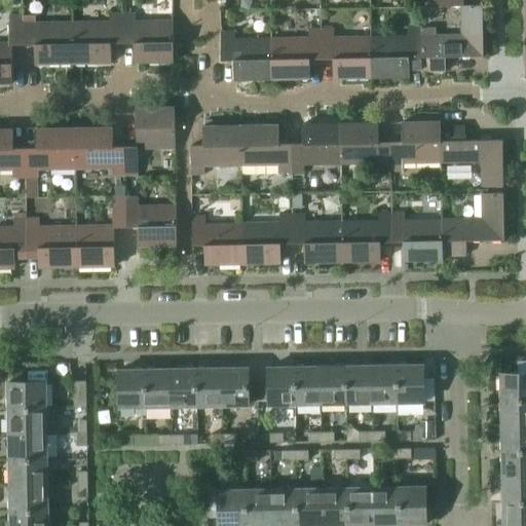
[(436,28),(420,28),(421,58),(421,72),(446,71),(446,57),(484,55),(483,6),(463,6),(462,6),(462,36),(436,36),(436,28)]
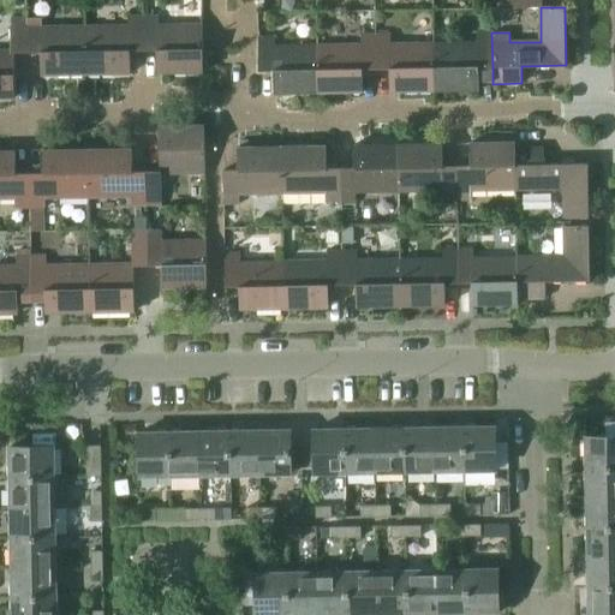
[(129,25),(85,27),(87,73),(131,73),(131,51),(144,49),(144,16),(127,17),(129,25)]
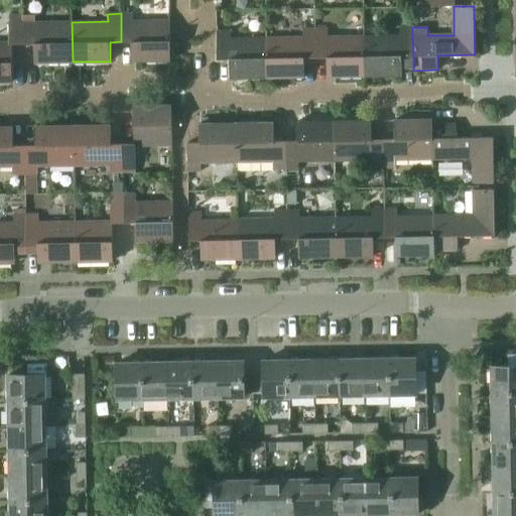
[(133,13),(121,13),(121,41),(132,41),(133,60),(170,60),(170,20),(133,21),(133,13)]
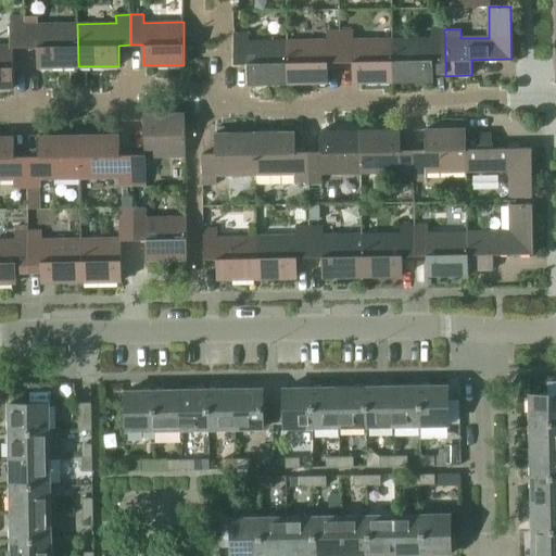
[(0,88),(13,88),(12,48),(25,47),(25,16),(11,16),(11,46),(0,45),(0,88)]
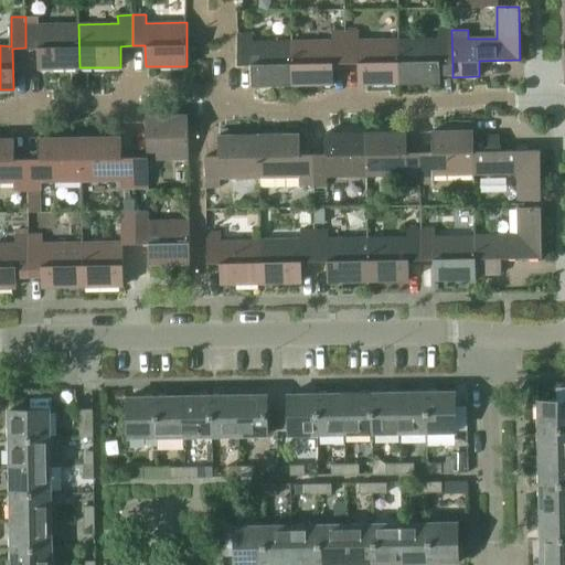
[(39,17),(25,17),(25,48),(39,48),(39,68),(80,67),(78,24),(39,24),(39,17)]
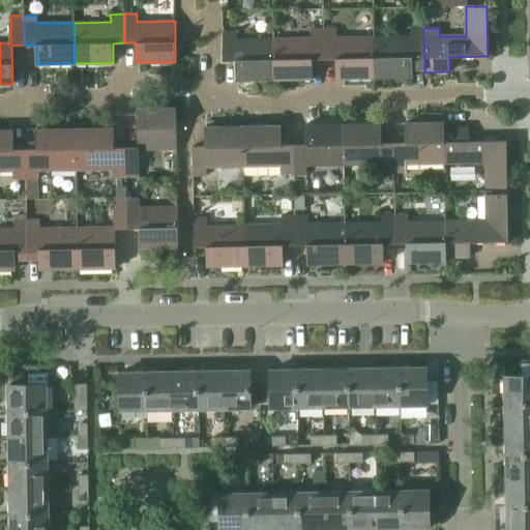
[(411,36),(374,37),(375,78),(413,78),(413,58),(424,58),(423,28),(411,29),(411,36)]
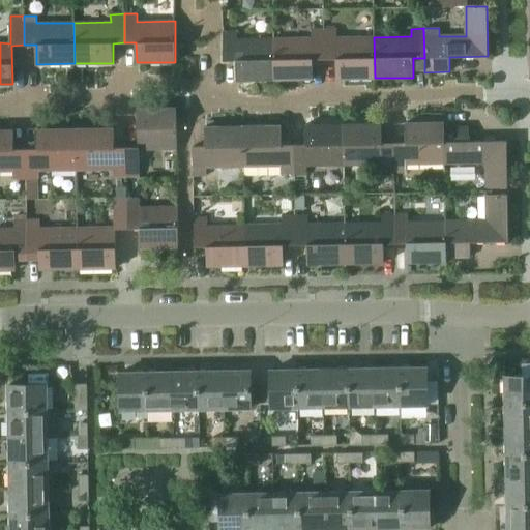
[(312,38),(274,38),(274,80),(313,80),(313,60),(324,60),(324,30),(312,30),(312,38)]
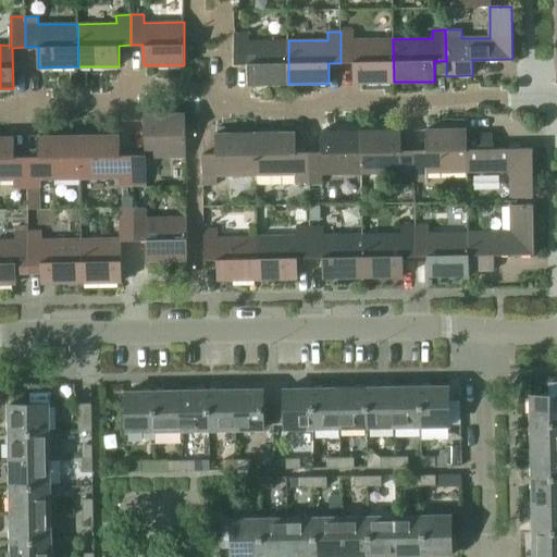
[(355,32),(341,32),(341,63),(354,63),(354,83),(394,82),(393,39),(355,40),(355,32)]
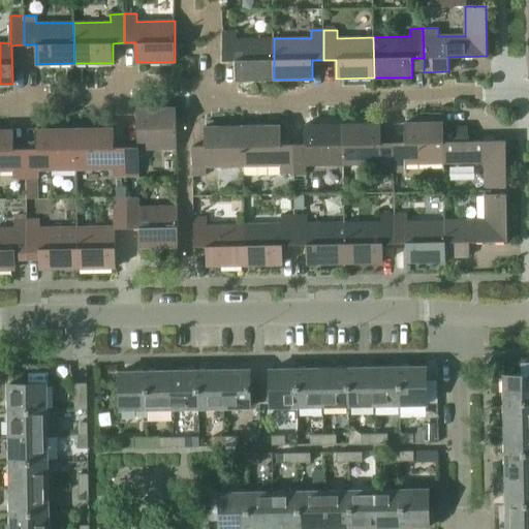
[(274,80),(274,38),(236,39),(236,31),(222,31),(223,61),(236,61),(236,81),(274,80)]
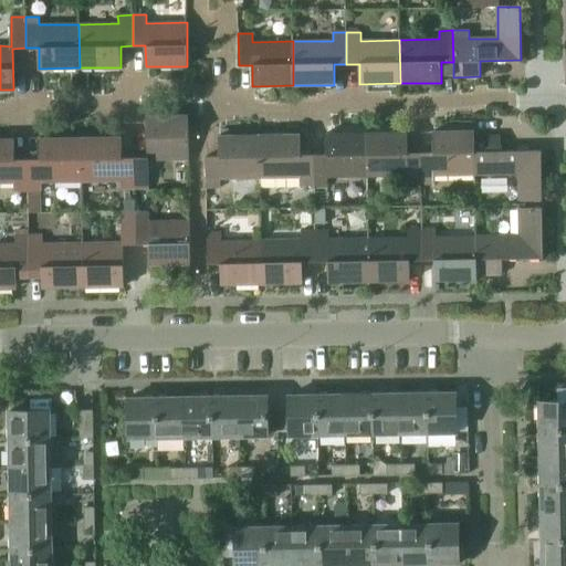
[(147,158),(135,158),(135,189),(149,189),(149,159),(189,159),(189,115),(147,115),(147,158)]
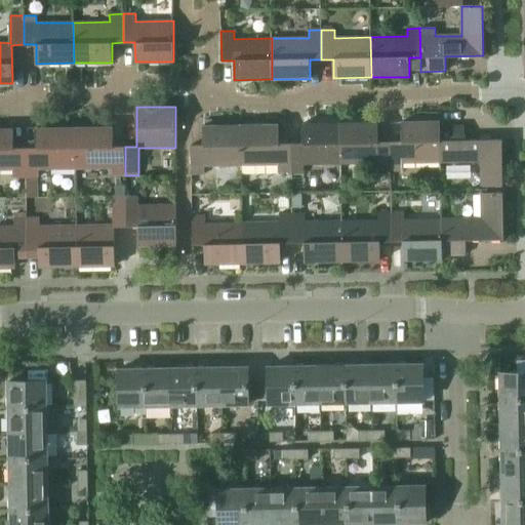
[(404,163),(441,162),(440,126),(440,121),(402,122),(402,142),(391,142),(391,171),(404,170),(404,163)]
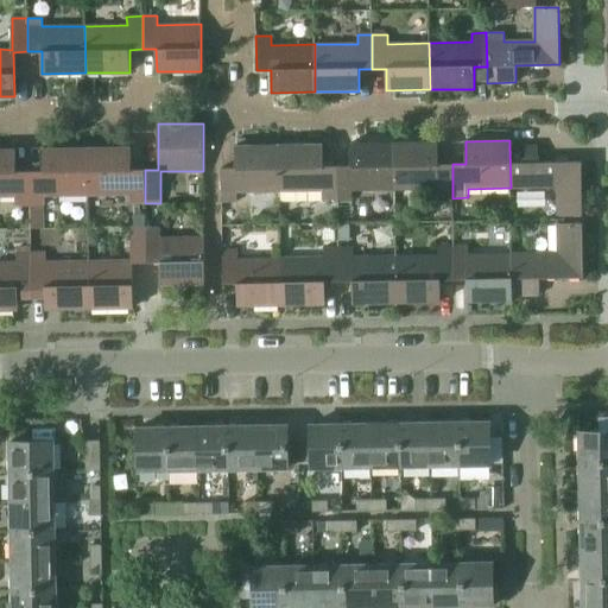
[(438,198),(453,198),(453,164),(438,165),(438,141),(394,143),(396,190),(438,189),(438,198)]
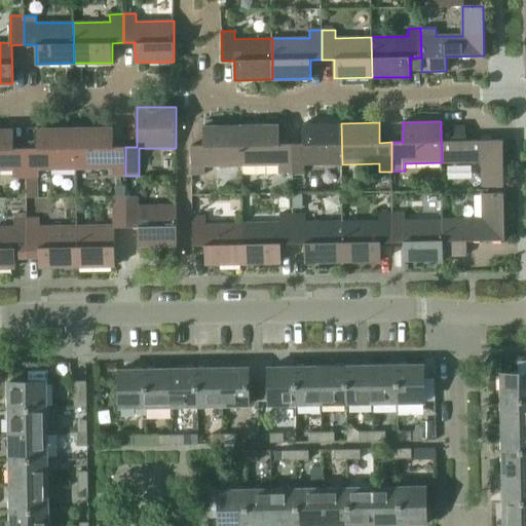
[(305,164),(342,164),(341,123),(303,123),(303,144),(292,144),(292,173),(305,173),(305,164)]
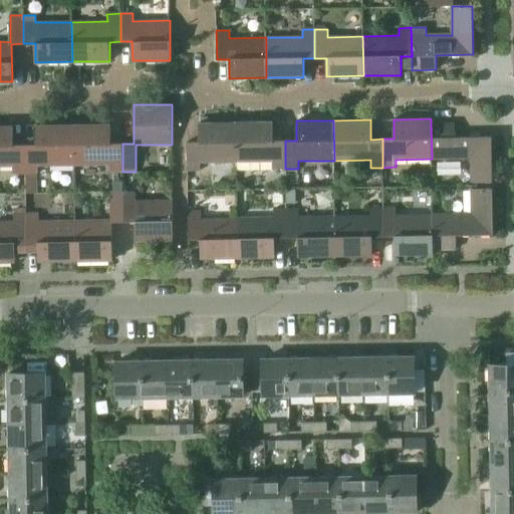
[(273,169),(285,169),(285,141),(274,141),(273,121),(236,122),(237,162),(273,161),(273,169)]
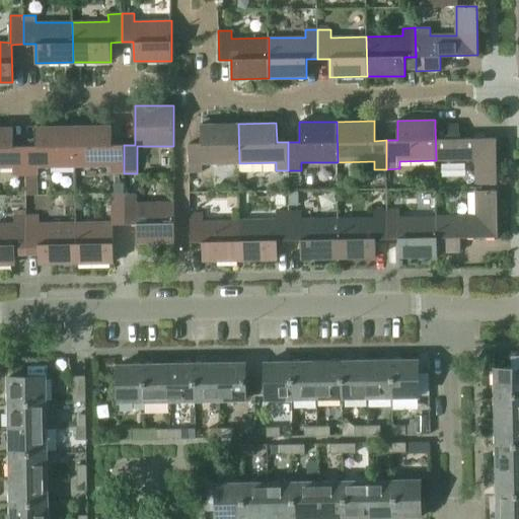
[(203,164),(239,163),(238,124),(201,124),(201,143),(189,143),(190,172),(203,172),(203,164)]
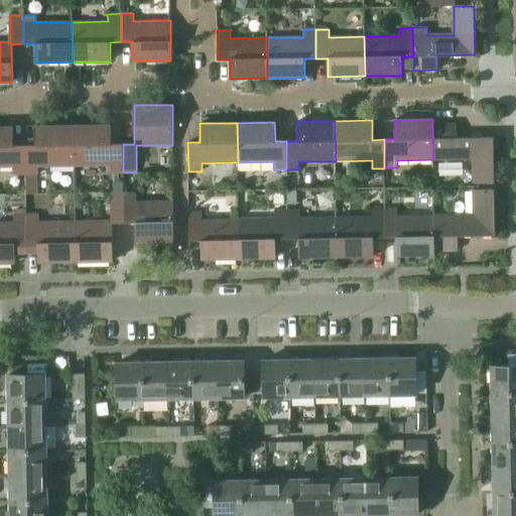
[(432,124),(433,159),(473,158),(474,183),(494,182),(494,137),(457,138),(456,123),(432,124)]
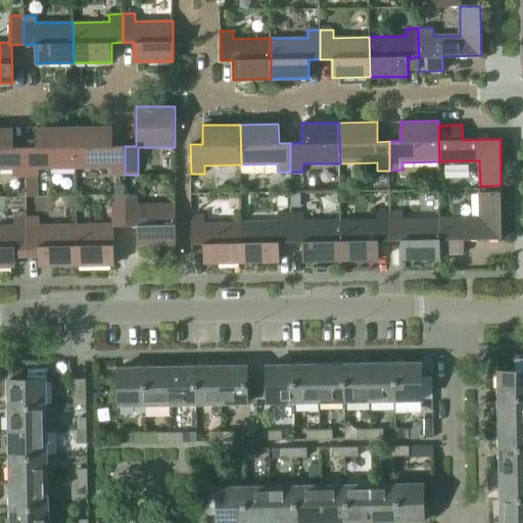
[(26,148),(27,177),(27,196),(38,196),(38,177),(39,177),(39,169),(76,168),(75,127),(37,128),(38,147),(26,148)]
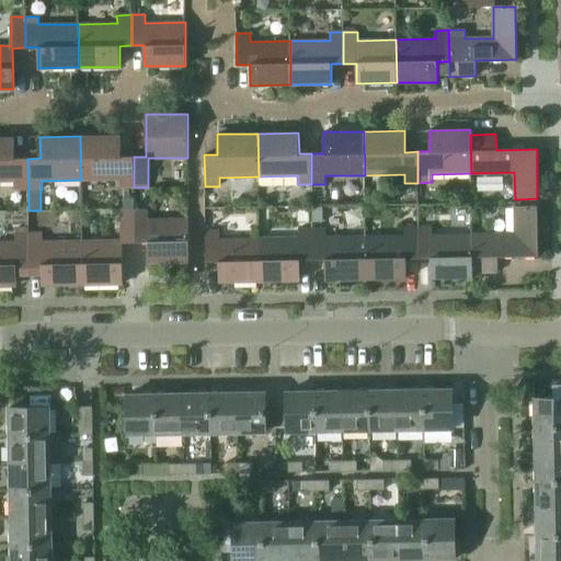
[(121,136),(80,136),(81,180),(121,179),(121,187),(134,187),(134,157),(122,157),(121,136)]
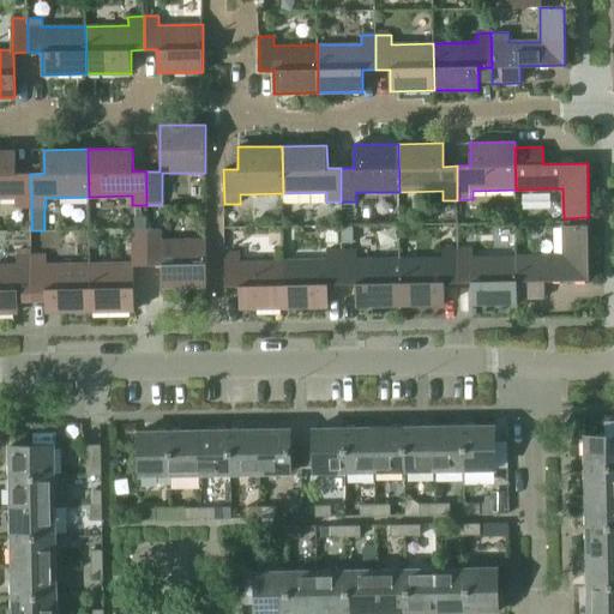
[(16,208),(31,208),(30,174),(17,174),(16,150),(0,150),(0,198),(16,198),(16,208)]
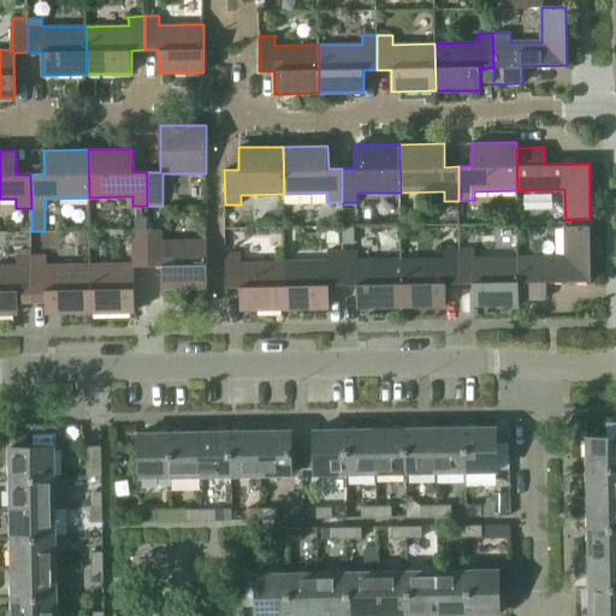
[(136,231),(148,231),(148,218),(136,218),(136,231)]
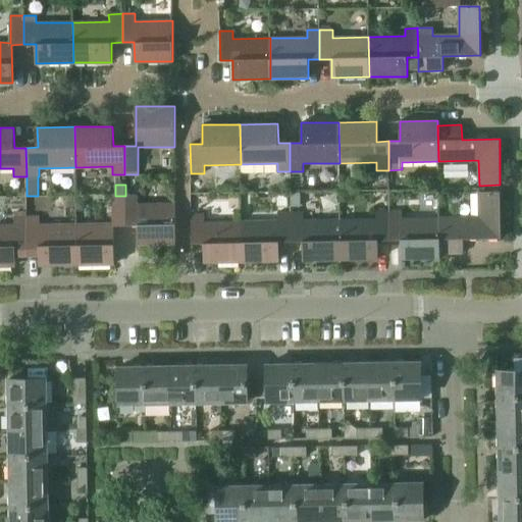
[(301,193),(292,193),(292,206),(301,206),(301,193)]
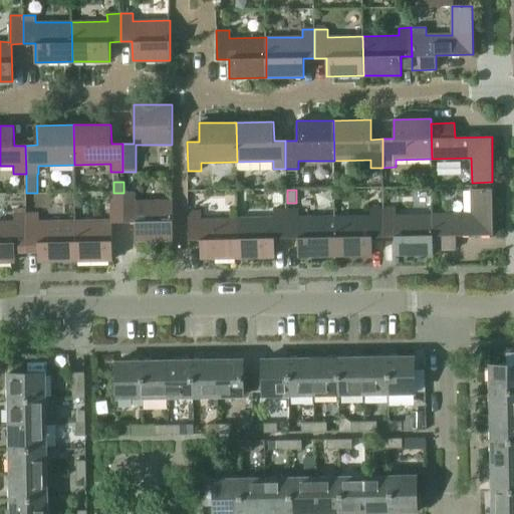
[(472,214),(433,214),(434,249),(457,249),(456,235),(493,234),(492,190),(472,190),(472,214)]
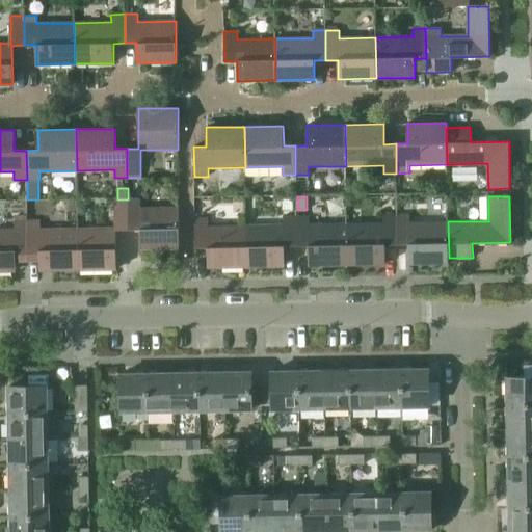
[(115,227),(78,228),(79,269),(117,269),(116,229),(129,229),(128,200),(117,200),(114,200),(115,227)]
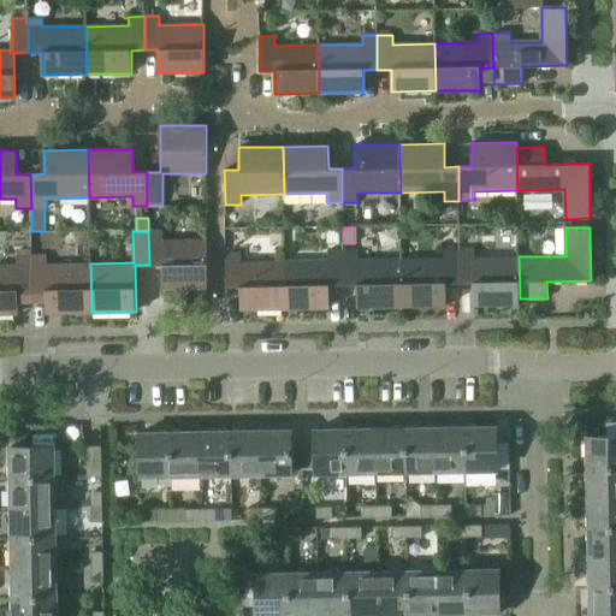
[(163,231),(148,231),(149,265),(163,265),(163,288),(208,286),(208,240),(164,241),(163,231)]
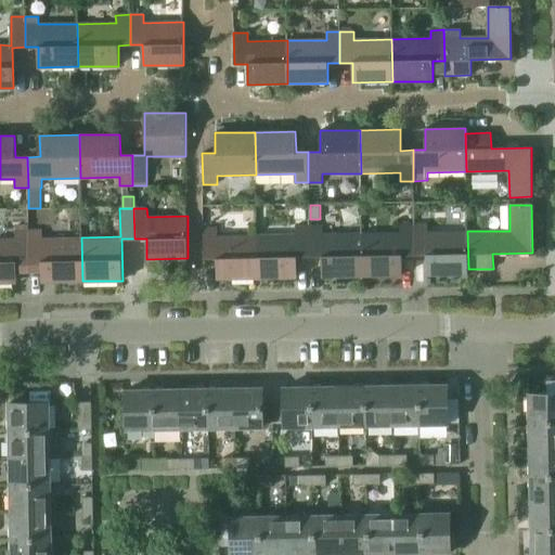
[(401,232),(362,233),(362,276),(402,275),(402,255),(414,255),(414,224),(401,224),(401,232)]
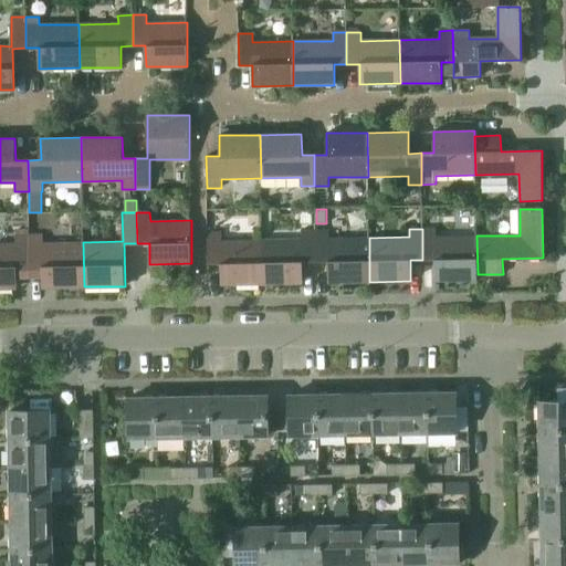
[(437,229),(422,229),(422,260),(436,260),(436,281),(478,280),(478,274),(477,236),(437,237),(437,229)]
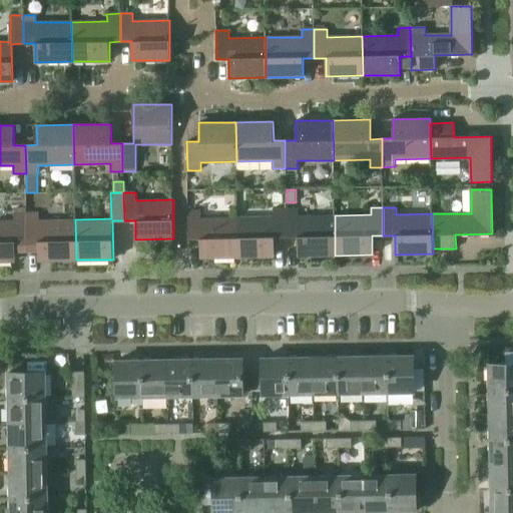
[(274,216),(237,216),(238,257),(276,257),(275,237),(287,237),(286,208),(274,209),(274,216)]
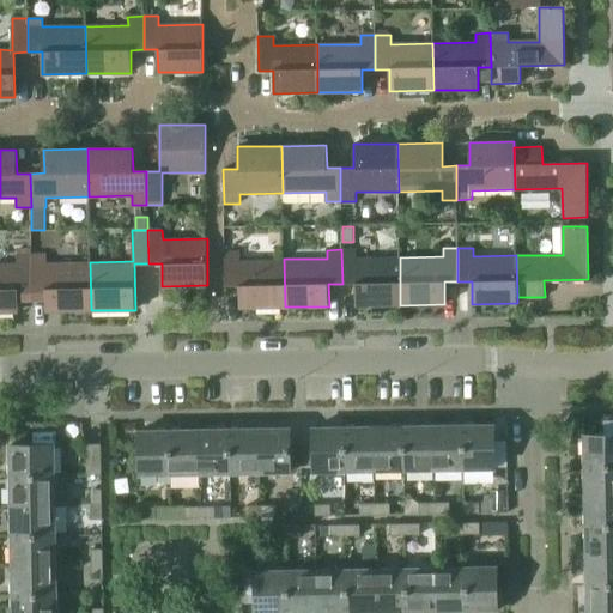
[(357,249),(341,249),(343,284),(356,283),(356,305),(400,305),(400,258),(357,259),(357,249)]
